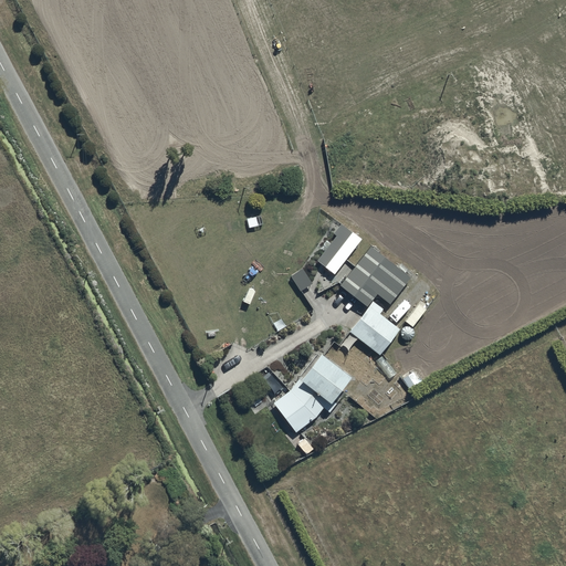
[(316,259),(334,272),(360,236),(344,222),(316,259)]
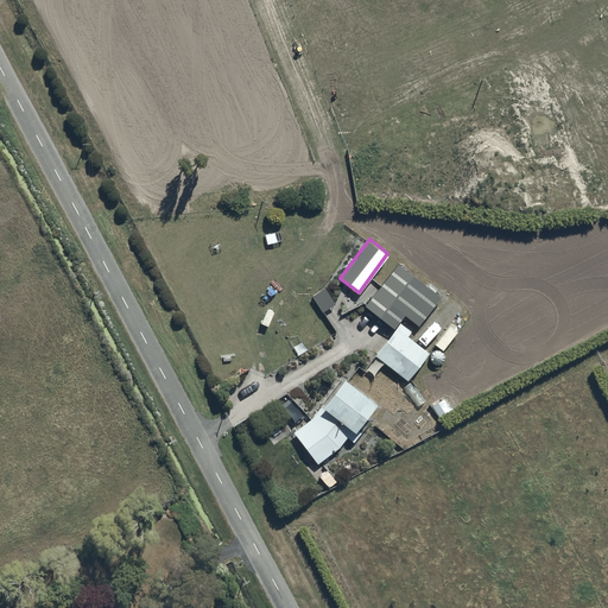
[(442,293),(398,260),(365,302),(394,325),(405,311),(419,323),(442,293)]
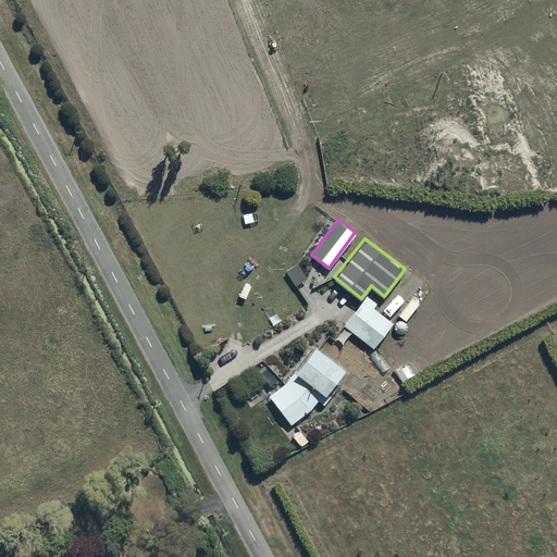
[(285,270),(295,284),(307,276),(297,262),(285,270)]
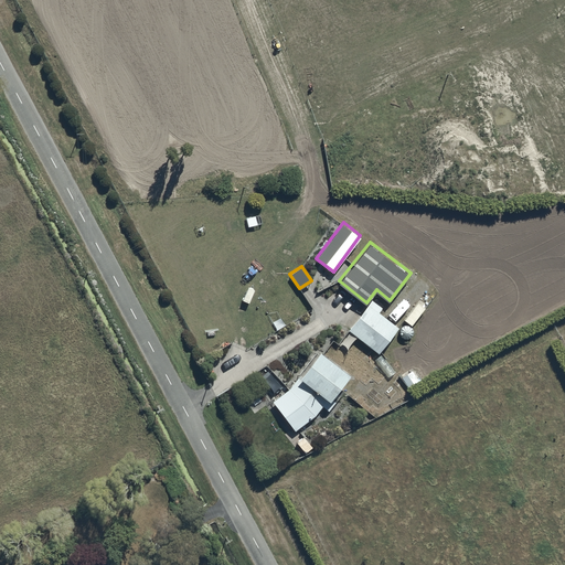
[(381,306),(372,298),(348,328),(380,352),(400,326),(379,309),(381,306)]
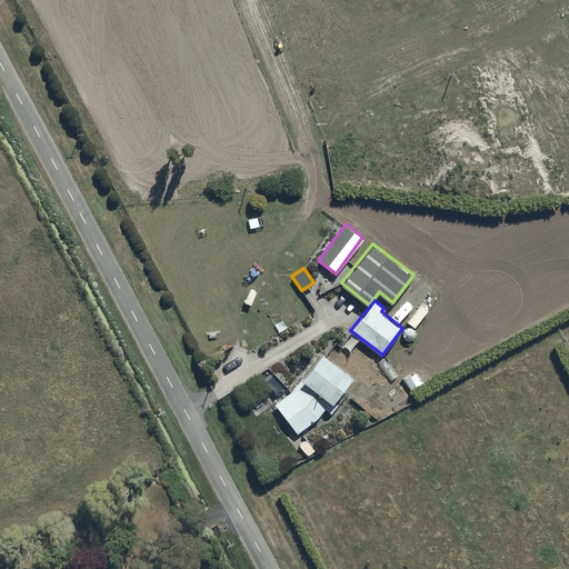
[(350,375),(321,351),(290,390),(275,402),(296,431),(317,417),(350,375)]
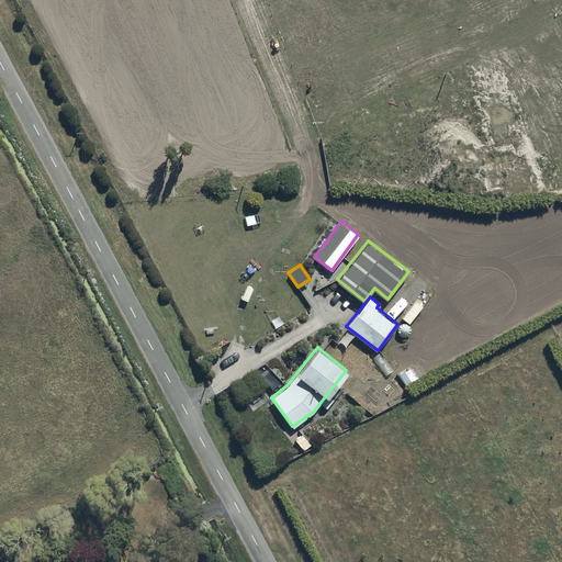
[(260,373),(276,390),(282,384),(267,368),(260,373)]
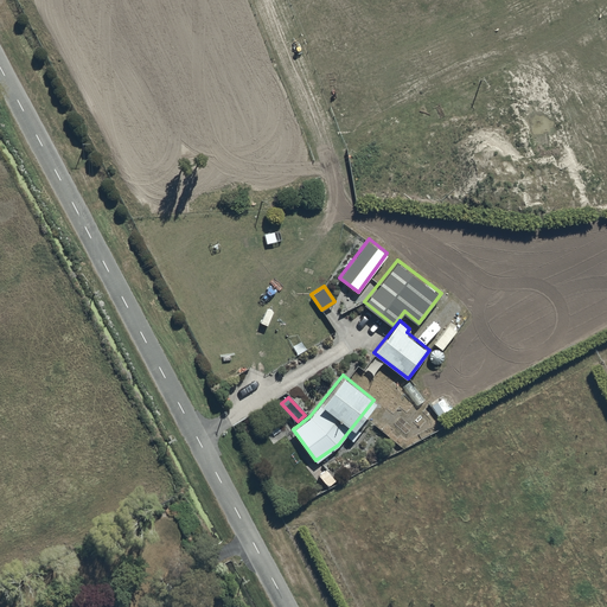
[(443,397),(430,404),(436,414),(449,407),(443,397)]
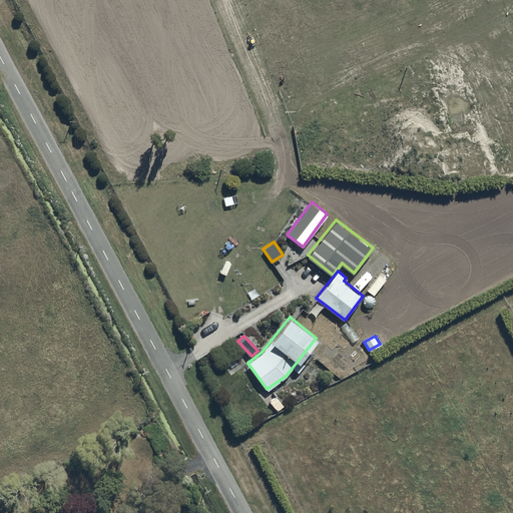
All buildings are outlined.
